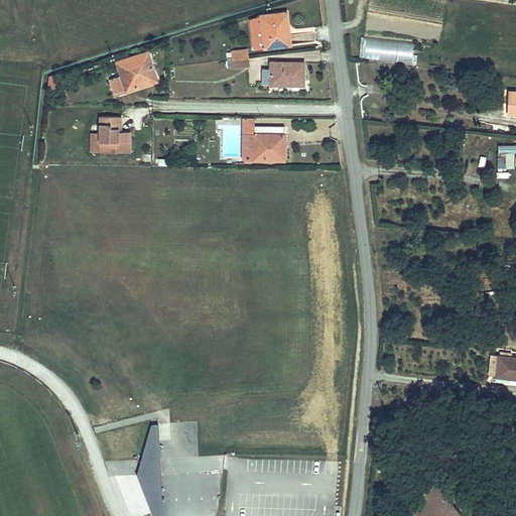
[(258,20),(249,21),(253,47),(289,42),(287,31),(283,32),(280,11),(258,14),(258,20)]
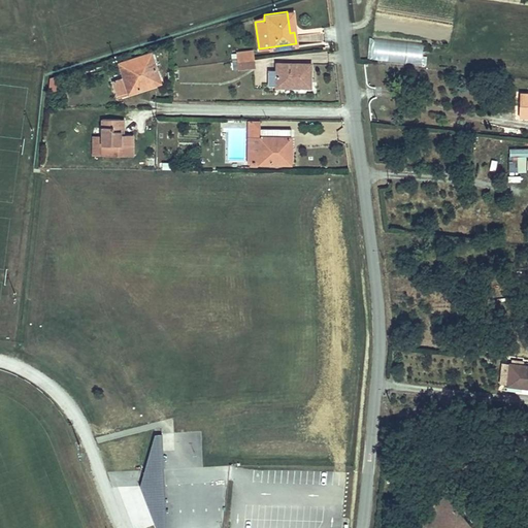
[(309,41),(322,42),(323,27),(310,27),(309,41)]
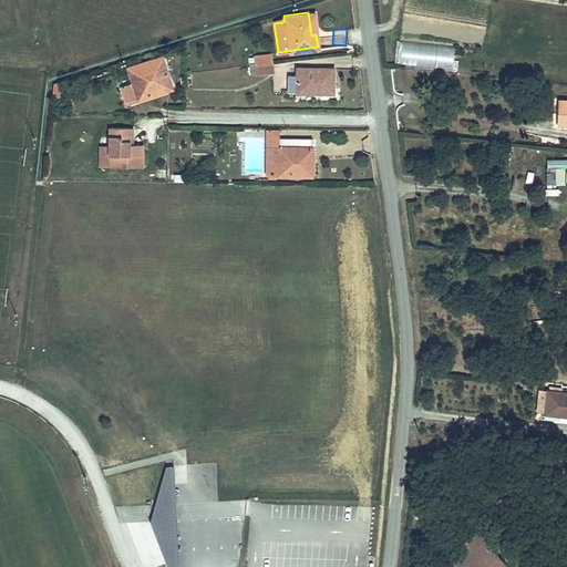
[(395,65),(454,69),(455,45),(397,42),(395,65)]
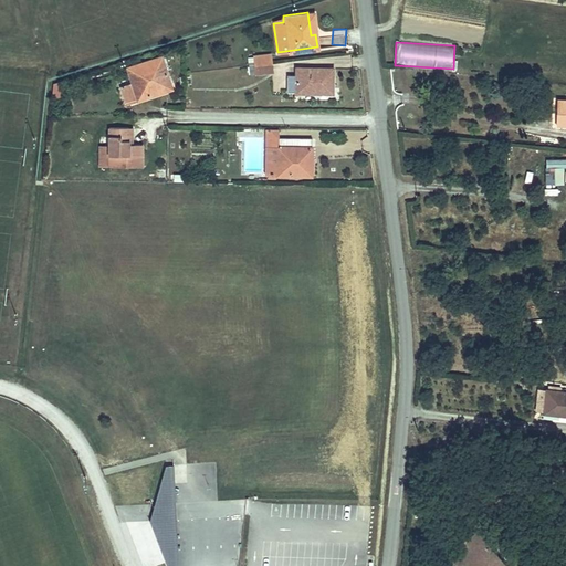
[(250,63),(272,60),(270,52),(255,54),(255,59),(249,60),(250,63)]
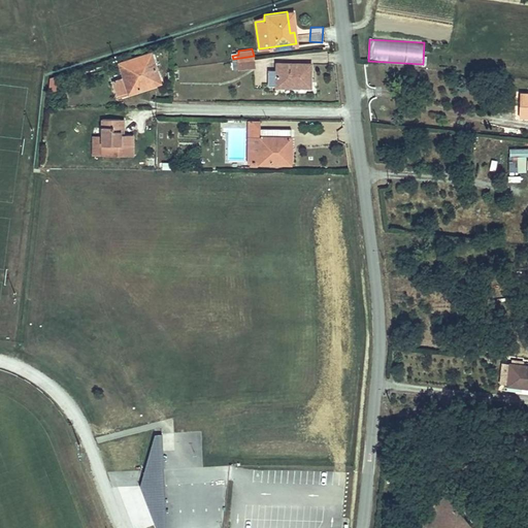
[(124,75),(111,79),(117,95),(139,87),(138,83),(158,76),(150,52),(120,63),(124,75)]
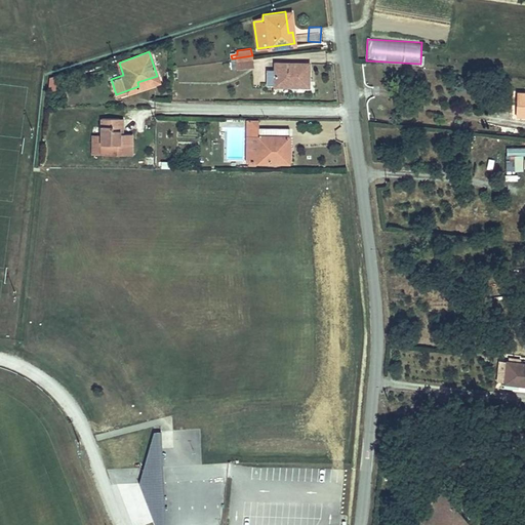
[(253,64),(252,55),(232,58),(233,66),(253,64)]
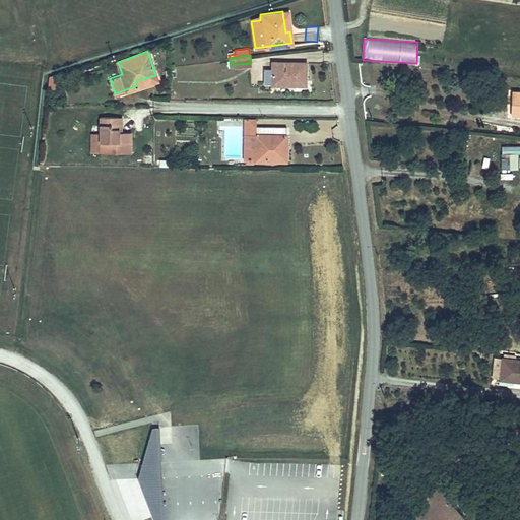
[(264,66),(264,80),(271,80),(271,83),(304,83),(304,61),(276,61),(277,66),(264,66)]
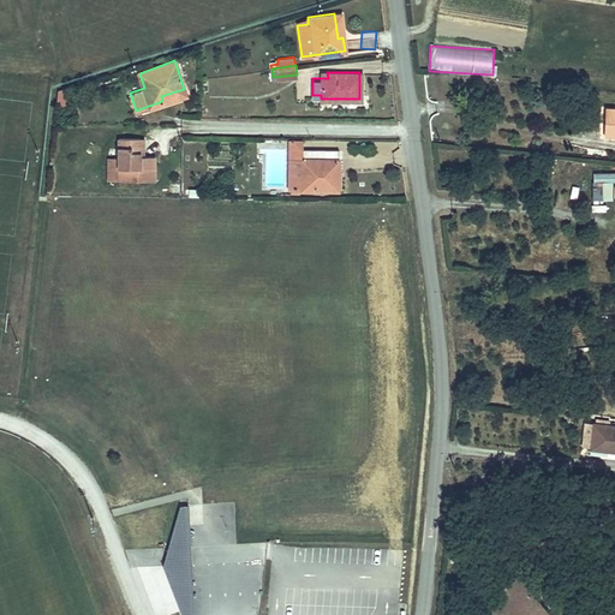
[(61,88),(59,89),(58,107),(67,101),(69,84),(61,88)]
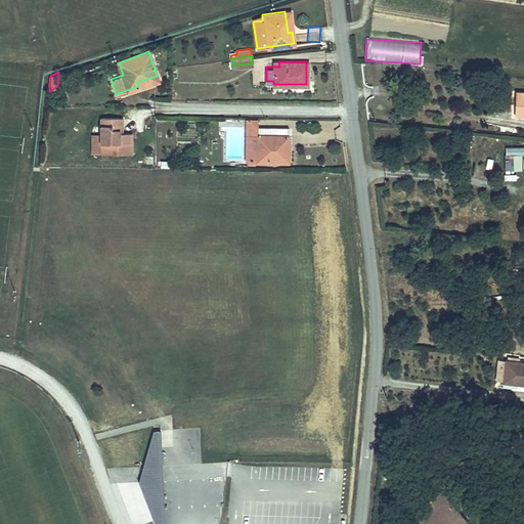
[(100,117),(99,151),(129,154),(130,131),(120,131),(121,118),(100,117)]
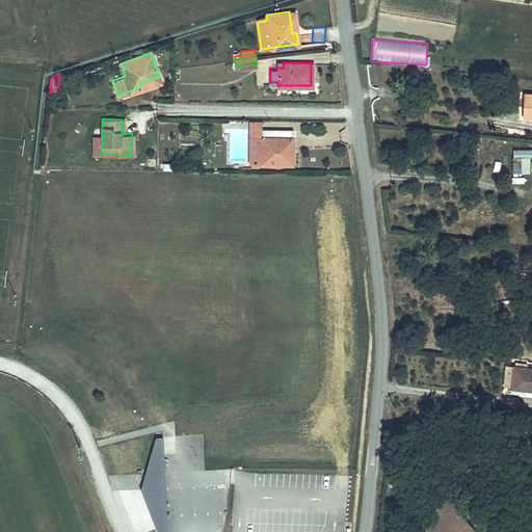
[(253,162),(289,163),(290,147),(294,147),(294,130),(264,129),(264,136),(254,136),(253,162)]
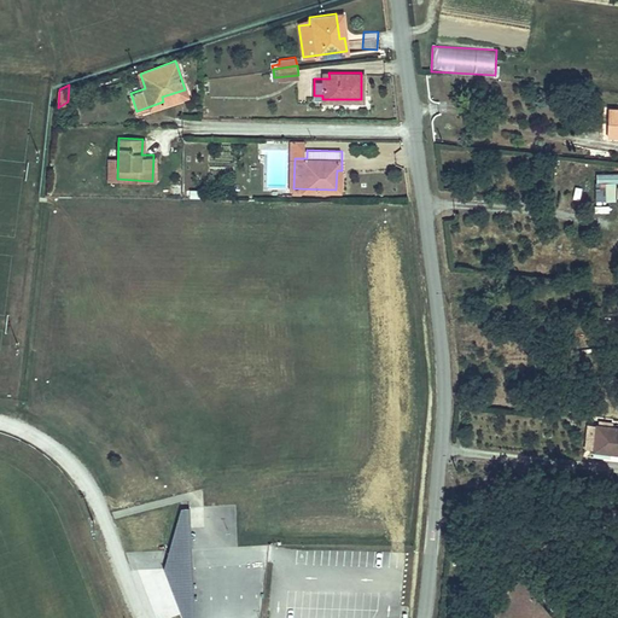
[(595,199),(617,200),(617,190),(617,173),(598,172),(595,199)]
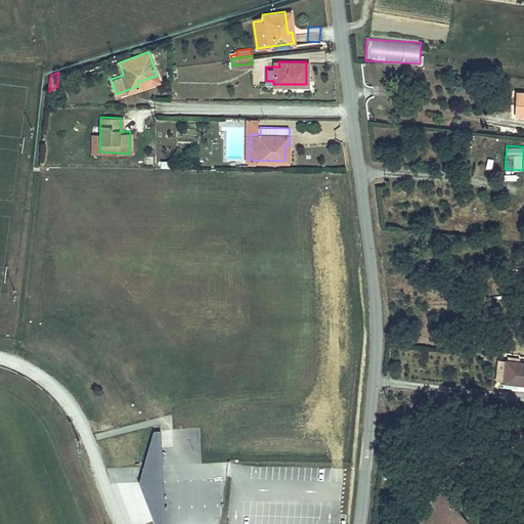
[(145,168),(154,168),(154,158),(145,158),(145,168)]
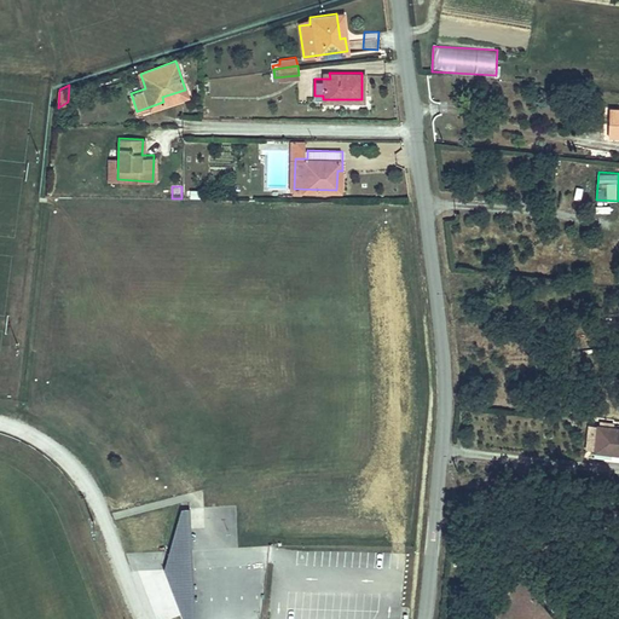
[(618,427),(599,426),(596,449),(618,451),(618,427)]
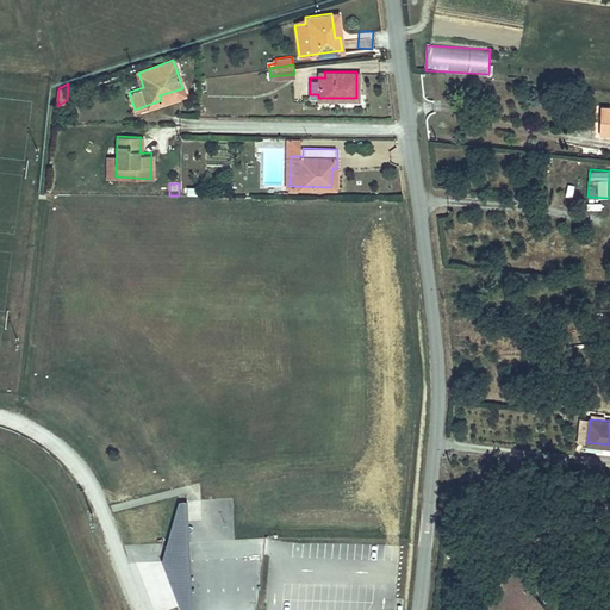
[(190,500),(188,520),(197,520),(198,500),(190,500)]
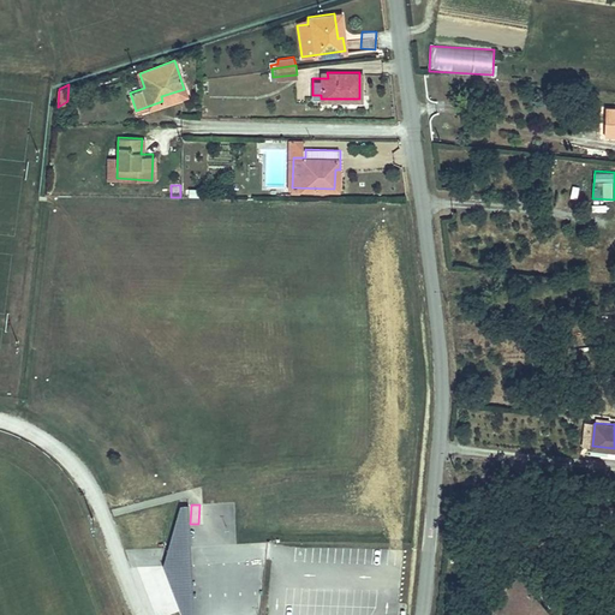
[(192,614),(190,556),(189,506),(179,506),(165,557),(162,567),(180,614),(192,614)]
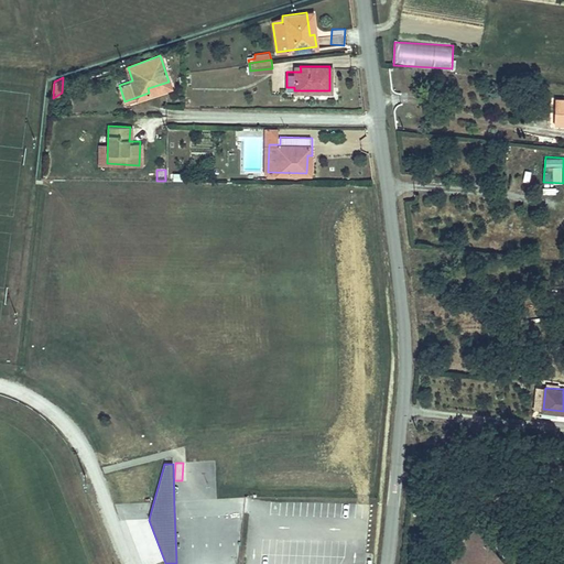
[(453,556),(459,563),(501,563),(505,559),(476,527),(462,541),(466,545),(453,556)]
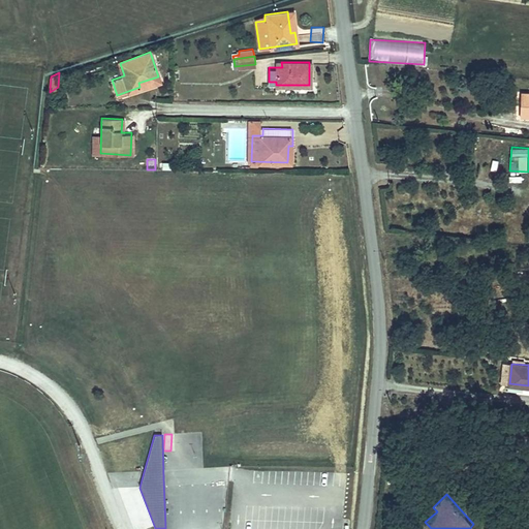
[(193,519),(192,528),(220,528),(221,528),(214,527),(215,520),(193,519)]
